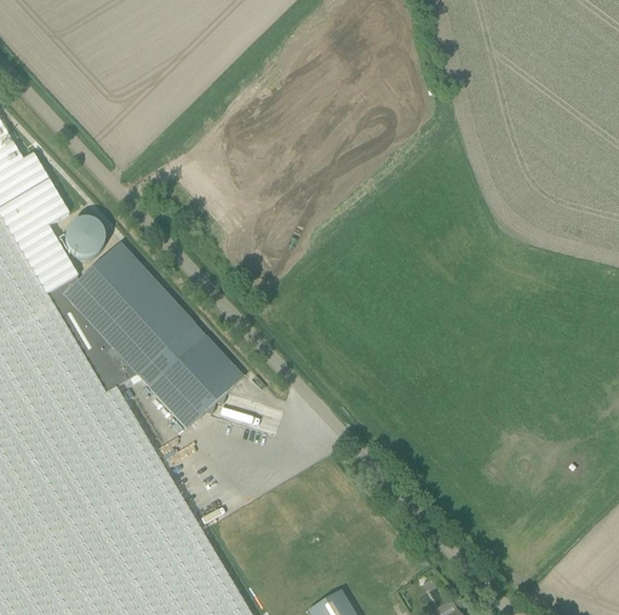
[(0,614),(252,614),(116,385),(138,373),(139,373),(150,385),(150,386),(188,427),(207,409),(212,411),(215,402),(218,400),(223,401),(225,392),(245,374),(207,334),(206,334),(195,322),(195,321),(121,240),(79,279),(49,224),(69,212),(34,151),(23,157),(0,118),(0,614)]
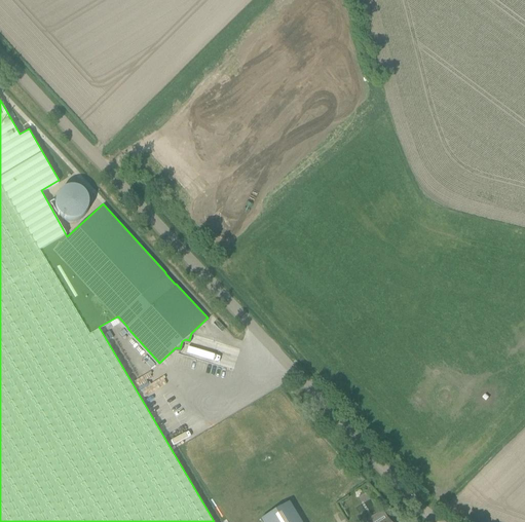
[(79,186),(75,184),(70,184),(65,186),(61,189),(58,193),(55,197),(55,202),(57,208),(60,212),(63,216),(68,218),(73,218),(78,218),(82,215),(86,212),(88,208),(89,202),(89,197),(87,192),(83,188),(79,186)]
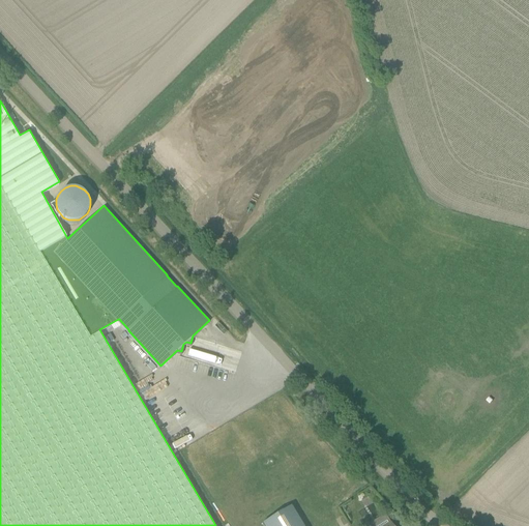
[(305,525),(292,503),(263,520),(266,525),(305,525)]
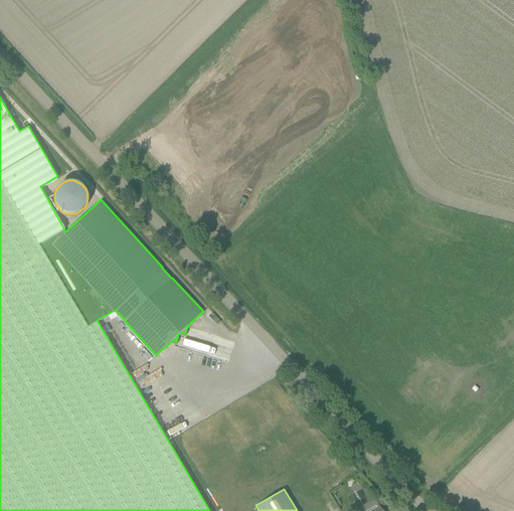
[(355,510),(382,510),(378,505),(377,505),(374,499),(363,506),(362,505),(355,510)]
